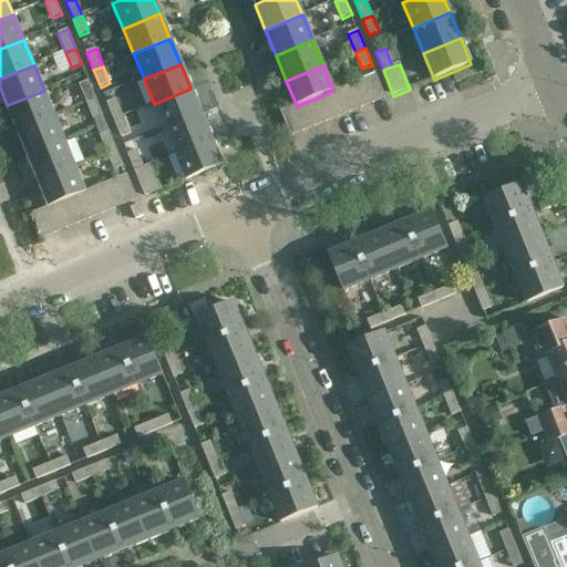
[(375,74),(363,79),(374,104),(385,99),(375,74)]
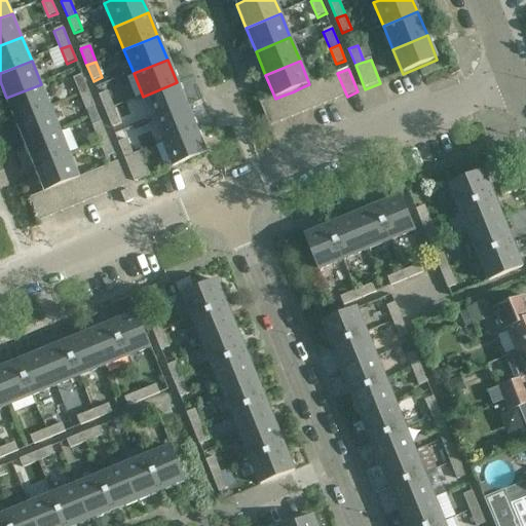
[(337,73),(327,78),(336,101),(347,97),(337,73)]
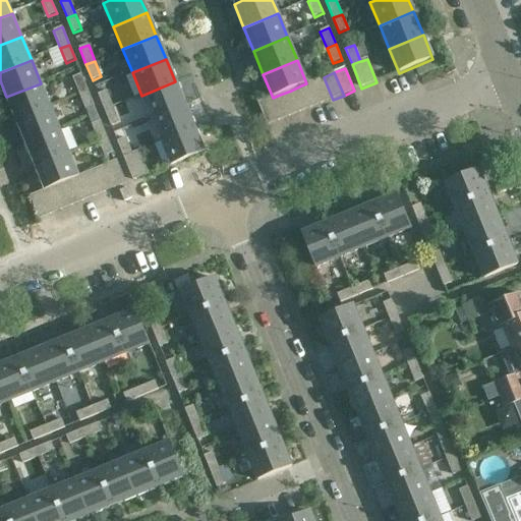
[(79,95),(89,91),(81,74),(72,78),(79,95)]
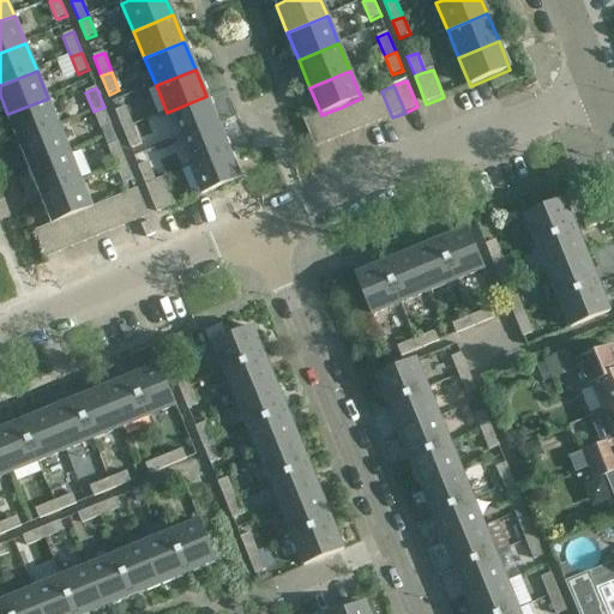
[(206,96),(167,113),(178,140),(217,124),(206,96)]
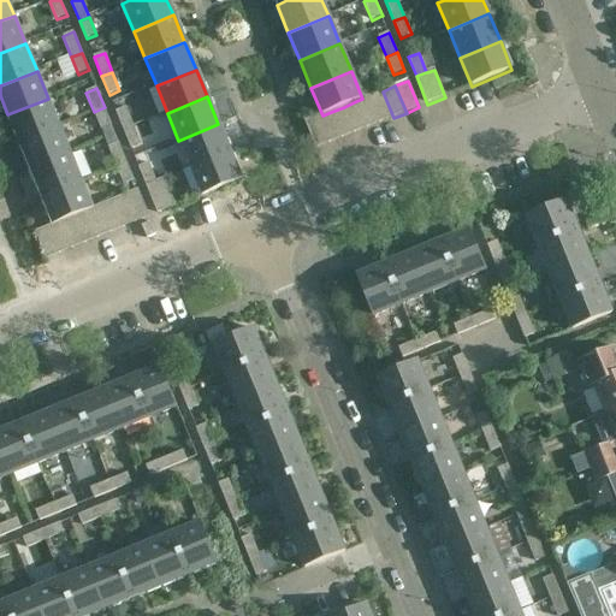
[(48,99),(7,114),(19,142),(59,126),(48,99)]
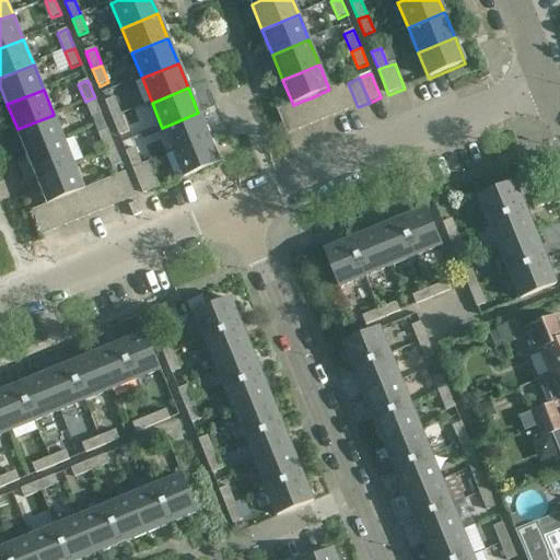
[(324,92),(313,97),(323,121),(335,117),(324,92)]
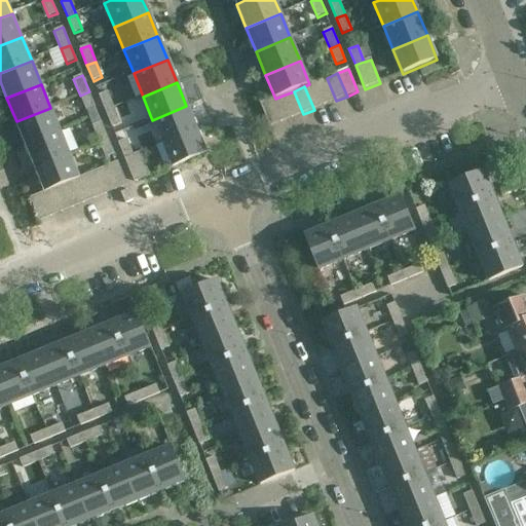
[(81,121),(89,118),(90,119),(99,115),(96,108),(89,91),(80,96),(81,98),(73,101),(81,121)]
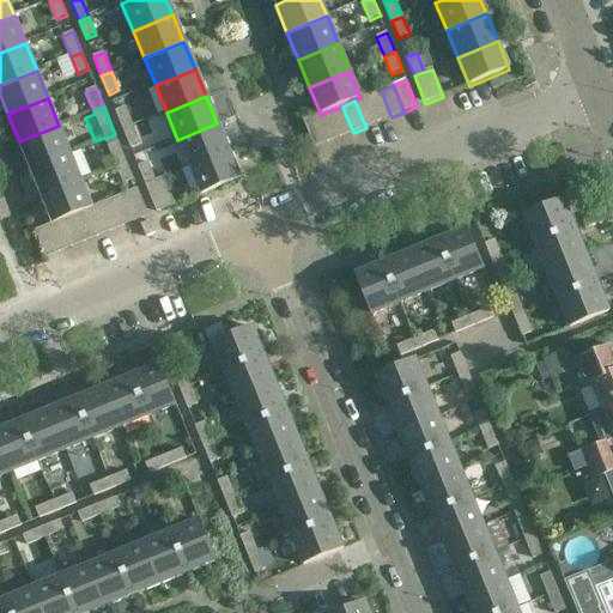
[(123,131),(134,126),(126,107),(115,111),(123,131)]
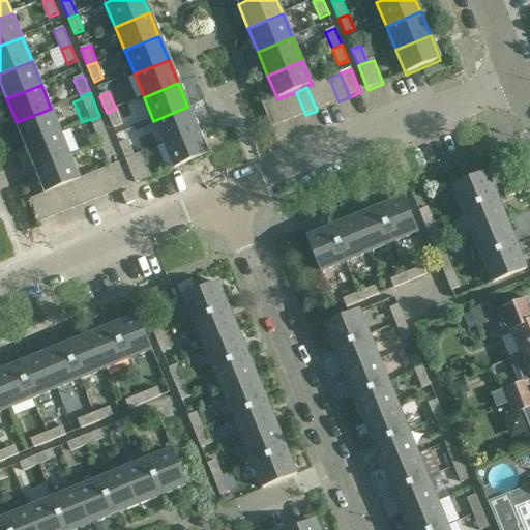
[(296,92),(285,96),(294,119),(305,115),(296,92)]
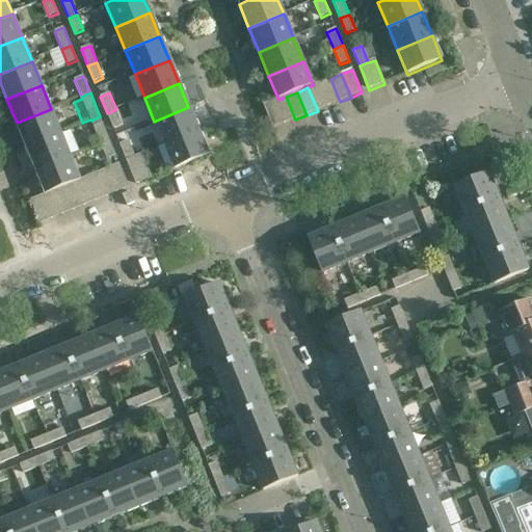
[(188,107),(154,122),(164,145),(198,131),(188,107)]
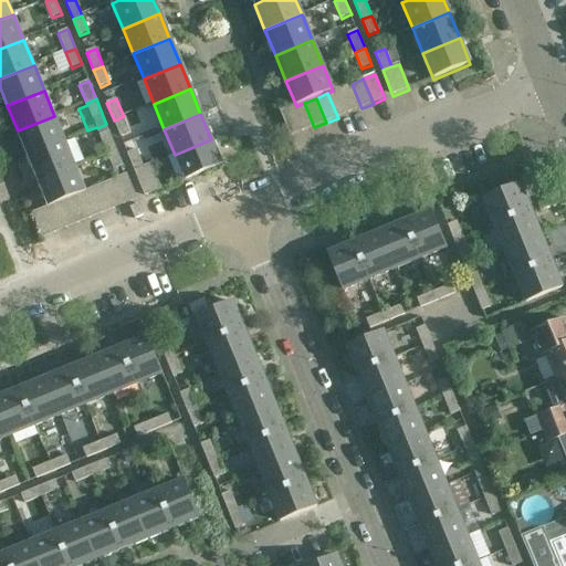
[(54,116),(18,130),(28,156),(65,142),(54,116)]
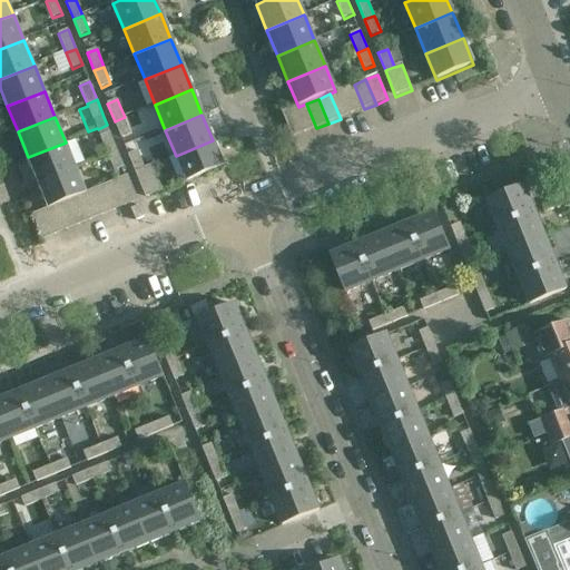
[(115,121),(121,138),(131,135),(125,117),(115,121)]
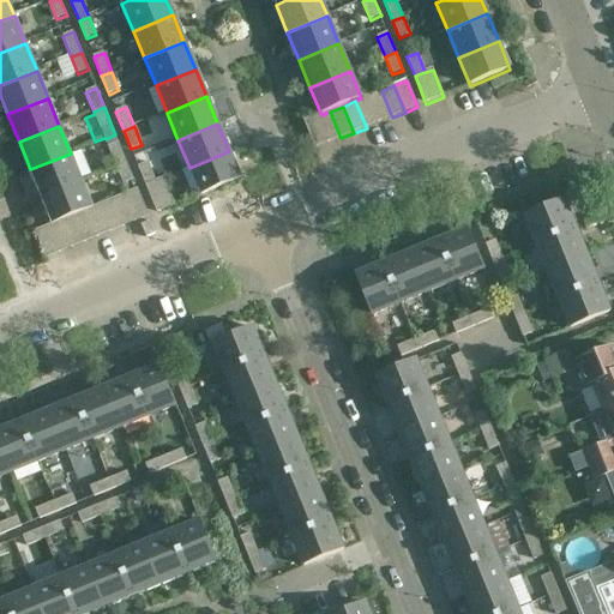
[(115,134),(106,139),(108,146),(116,167),(127,162),(115,134)]
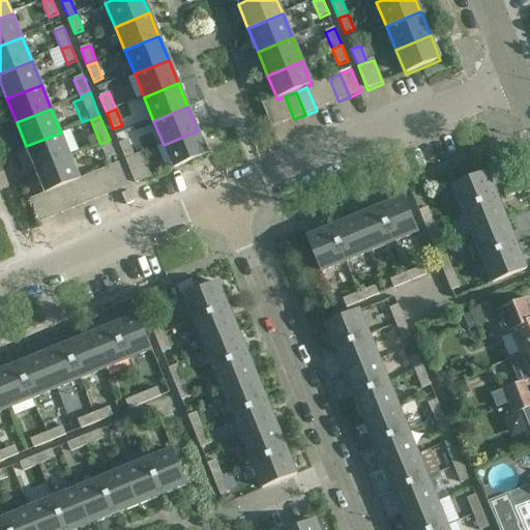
[(198,130),(164,145),(174,169),(208,155),(198,130)]
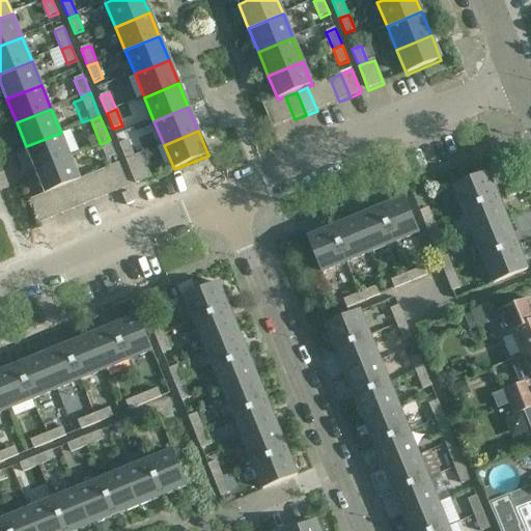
[(61,133),(26,146),(35,170),(44,167),(71,156),(61,133)]
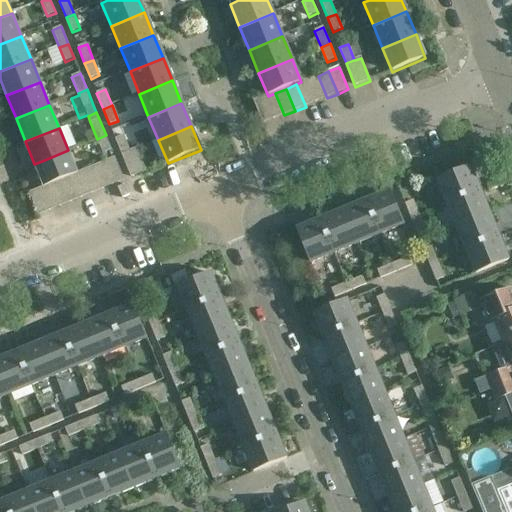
[(106,135),(97,139),(103,154),(112,150),(106,135)]
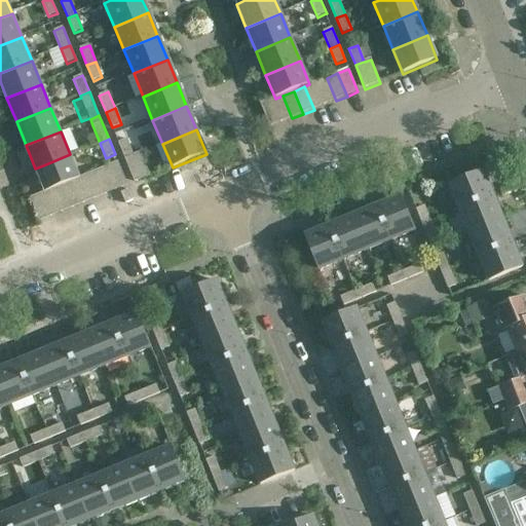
[(127,139),(118,143),(125,159),(135,155),(127,139)]
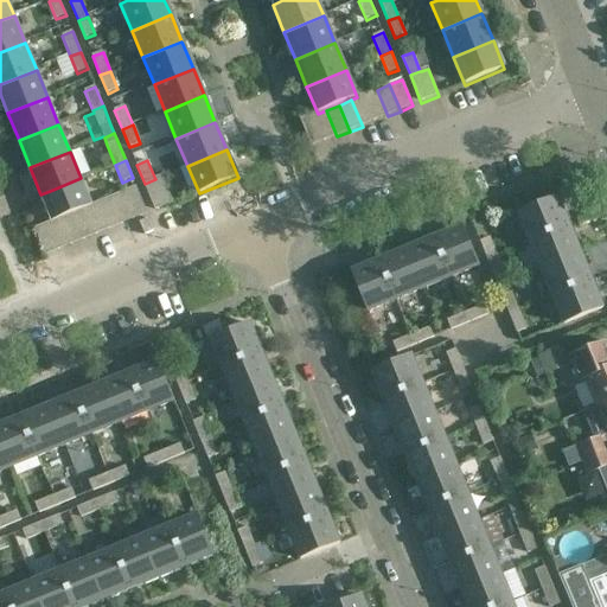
[(160,177),(155,179),(145,184),(157,211),(172,205),(160,177)]
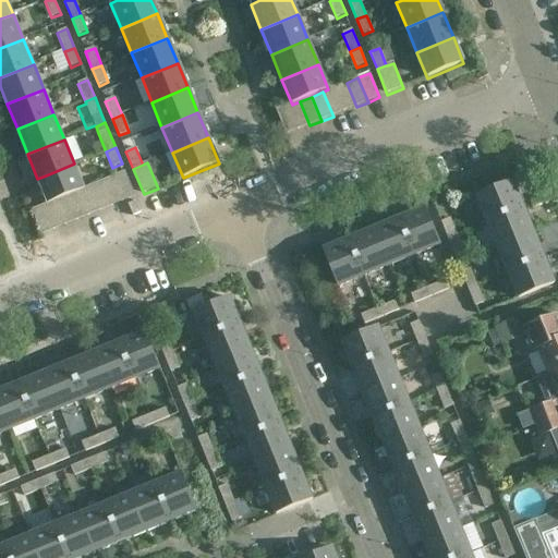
[(74,164),(46,176),(37,179),(48,205),(55,203),(67,197),(79,193),(85,190),(74,164)]
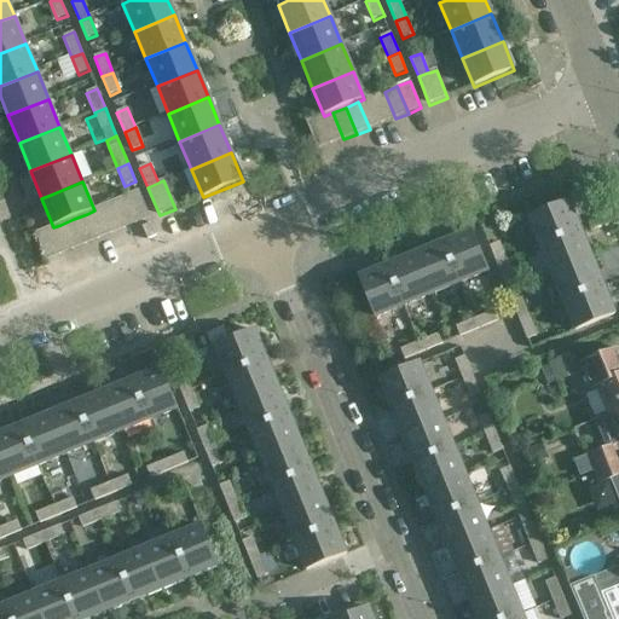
[(138,192),(126,198),(137,225),(150,220),(138,192)]
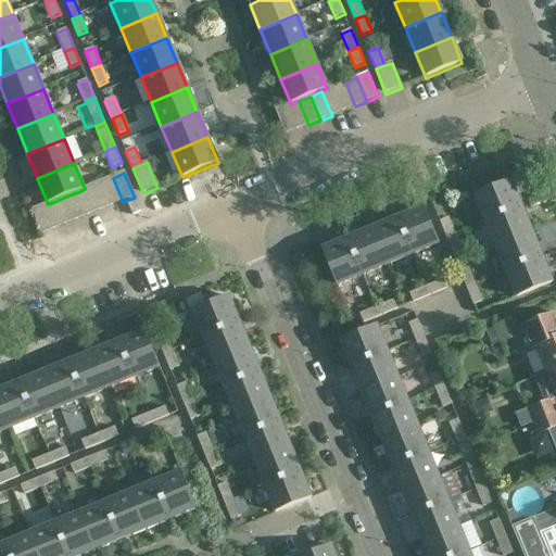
[(113,178),(101,182),(111,207),(123,202),(113,178)]
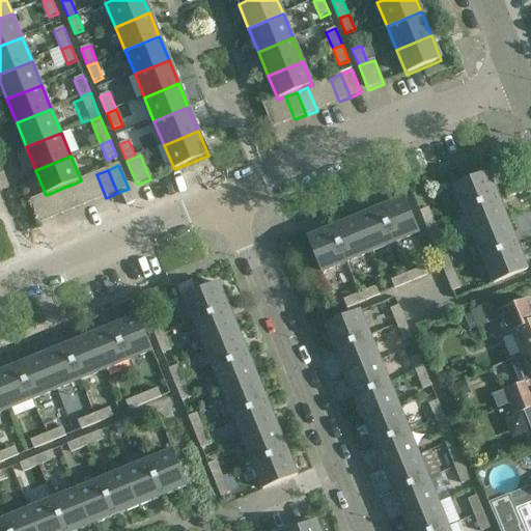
[(96,174),(85,178),(94,202),(106,198),(96,174)]
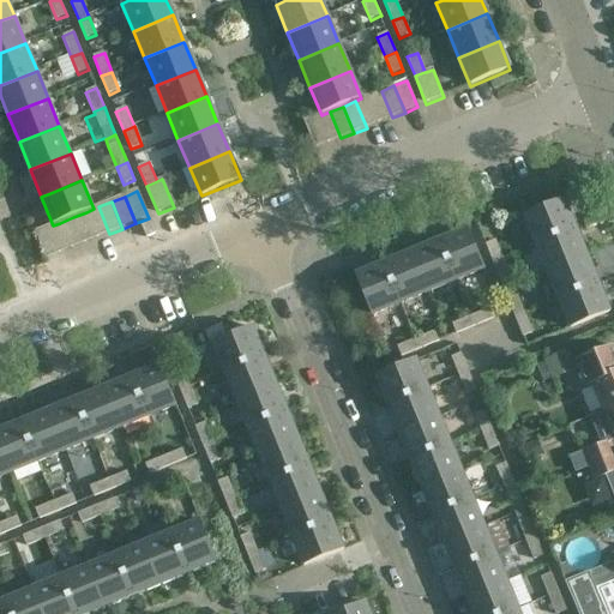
[(524,218),(536,247),(577,230),(565,202),(524,218)]
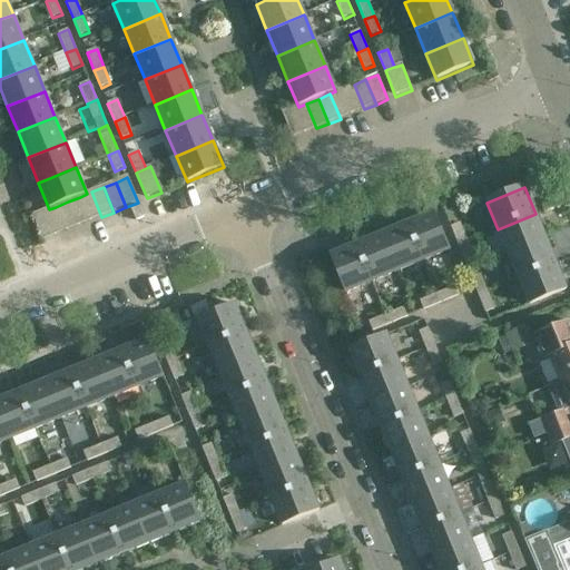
[(87,194),(80,197),(90,222),(101,217),(91,192),(87,194)]
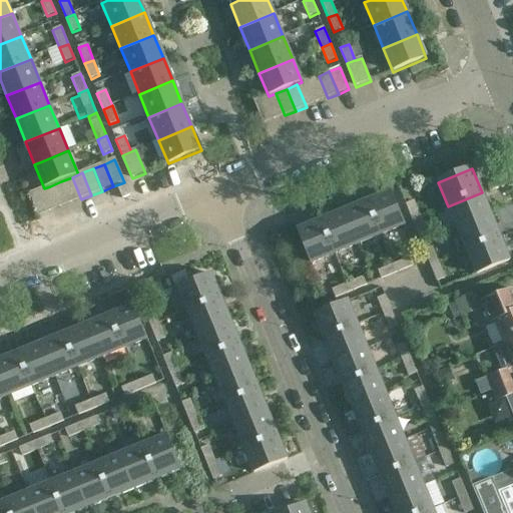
[(72,177),(61,181),(70,204),(81,199),(72,177)]
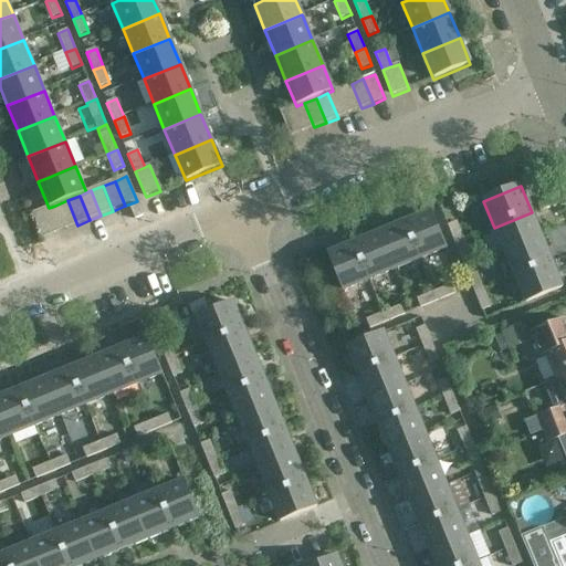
[(67,200),(55,206),(65,230),(77,226),(67,200)]
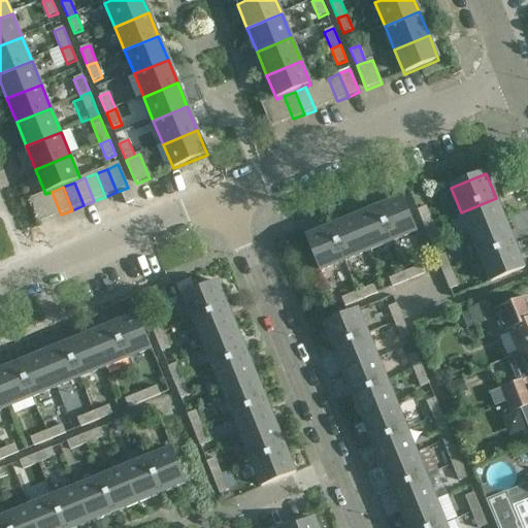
[(45,194),(41,196),(51,219),(61,215),(52,192),(45,194)]
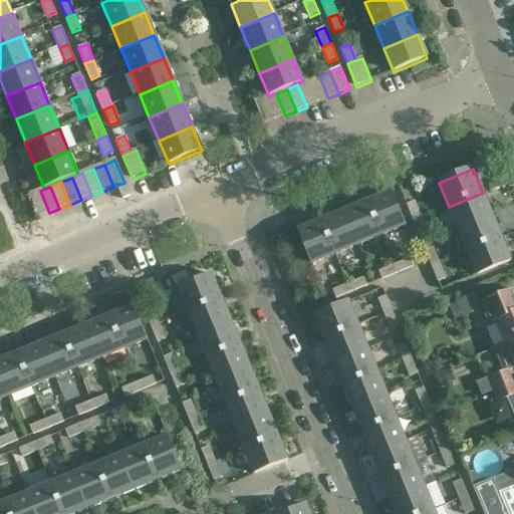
[(40,191),(29,195),(38,218),(49,213),(40,191)]
